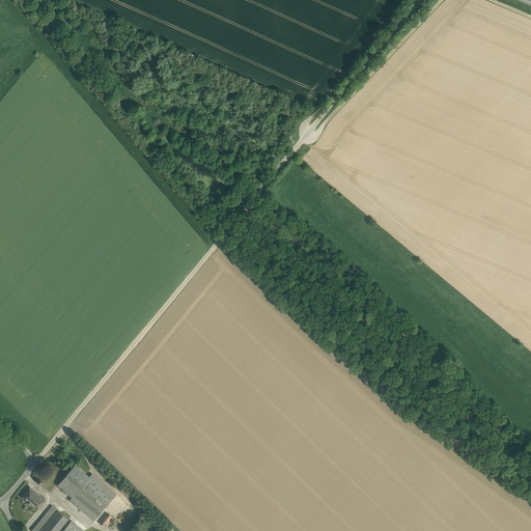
[(75,465),(58,485),(73,497),(79,488),(82,485),(89,477),(75,465)]
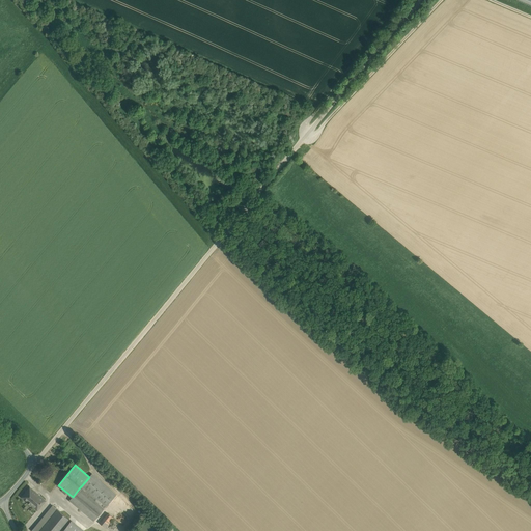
[(115,494),(91,474),(89,477),(82,485),(106,505),(115,494)]
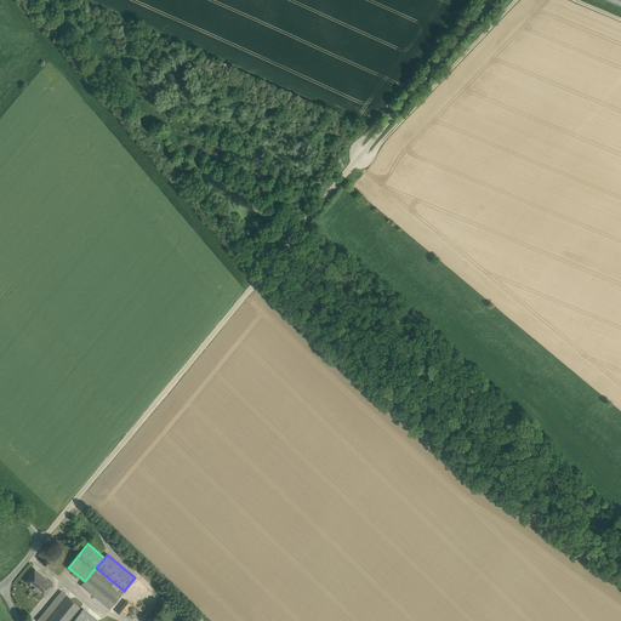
[(52,585),(34,570),(26,581),(29,585),(29,584),(33,586),(32,588),(33,588),(34,587),(40,592),(39,593),(44,597),(52,585)]
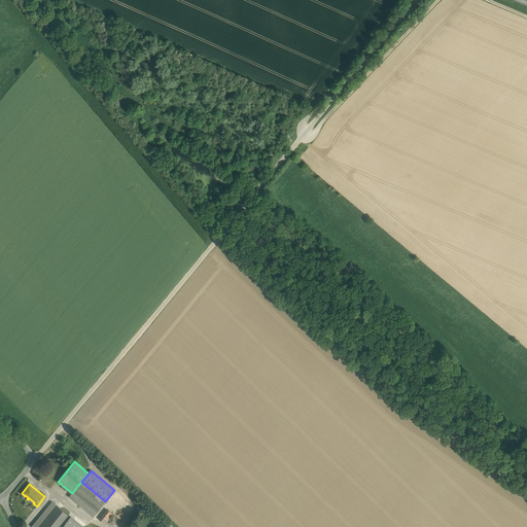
[(102,505),(78,485),(72,493),(69,496),(93,517),(102,505)]
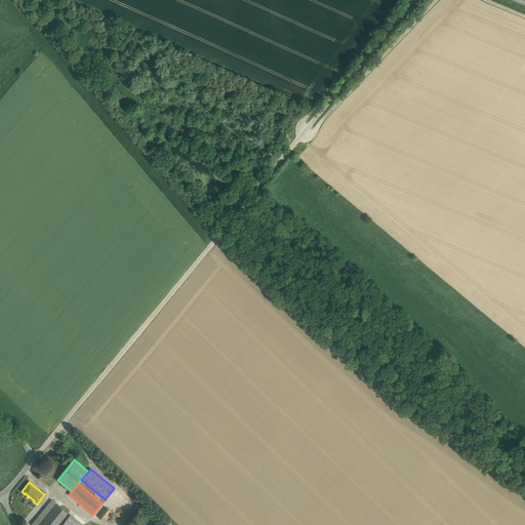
[(50,512),(38,524),(56,524),(66,515),(68,513),(56,503),(54,506),(52,509),(50,512)]
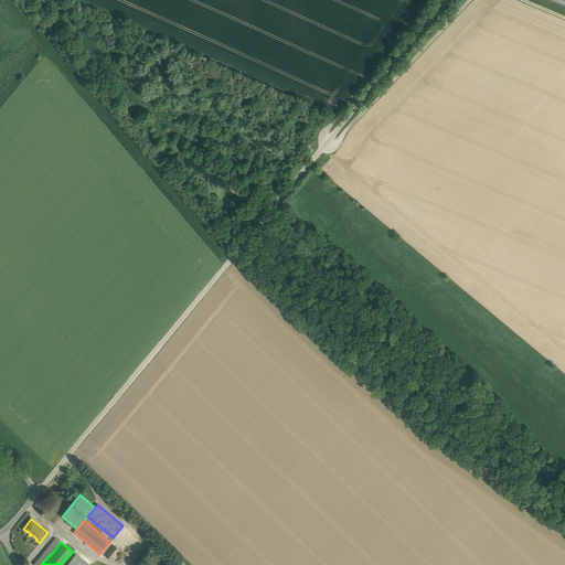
[(49,546),(33,564),(41,564),(54,551),(49,546)]
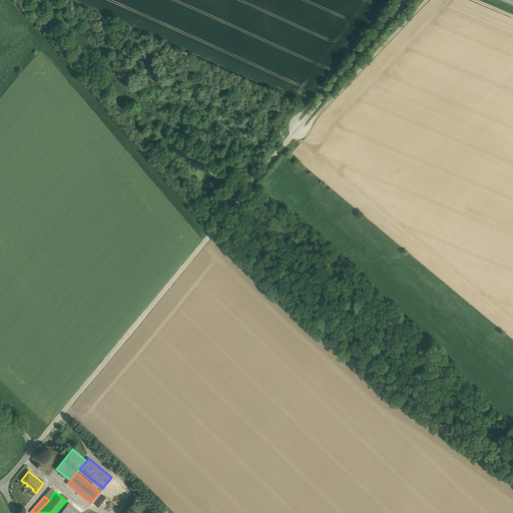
[(104,496),(96,506),(101,510),(109,500),(104,496)]
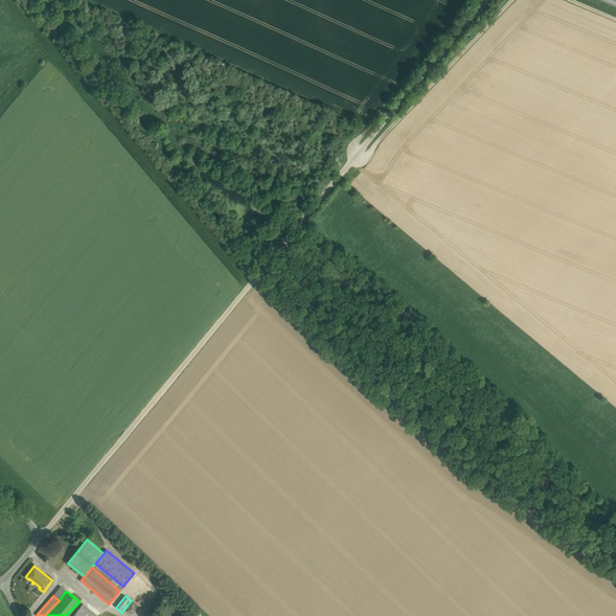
[(181,615),(182,614),(181,610),(178,606),(175,604),(171,603),(166,604),(163,606),(160,610),(160,615),(159,615),(181,615)]
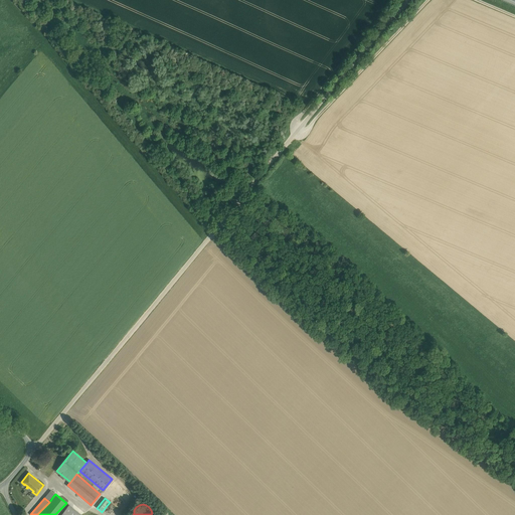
[(64,505),(55,514),(60,514),(66,508),(64,505)]
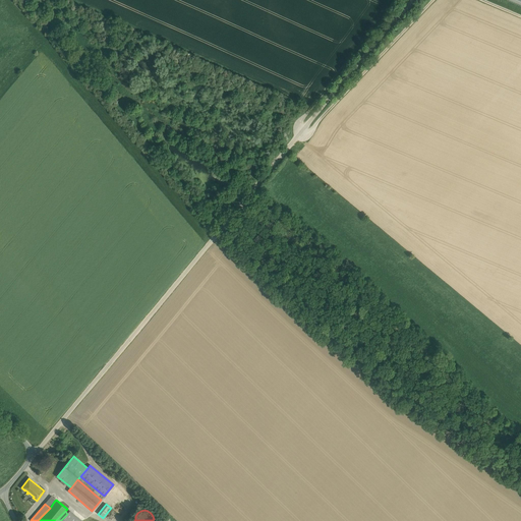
[(81,520),(69,511),(67,514),(61,520),(81,520)]
